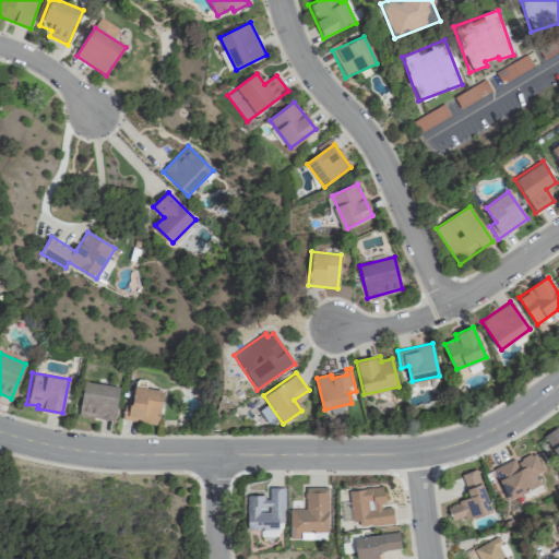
[(85,382),(118,388),(113,421),(80,416),(85,382)]
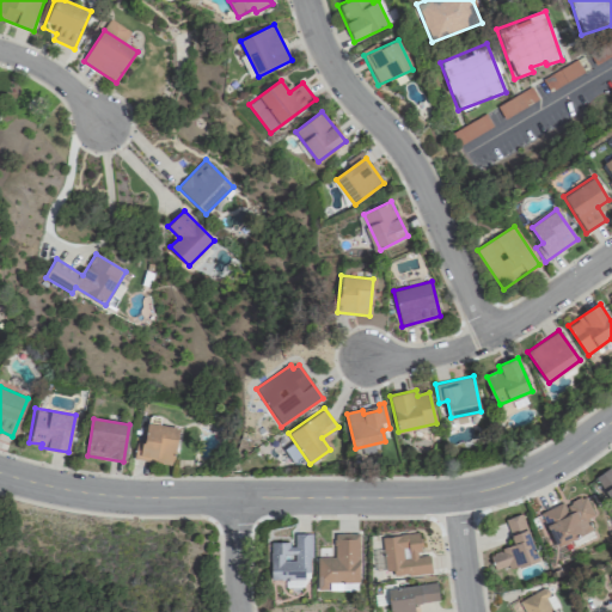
[(147,424),(178,428),(176,454),(171,465),(130,460),(133,450),(144,451),(147,424)]
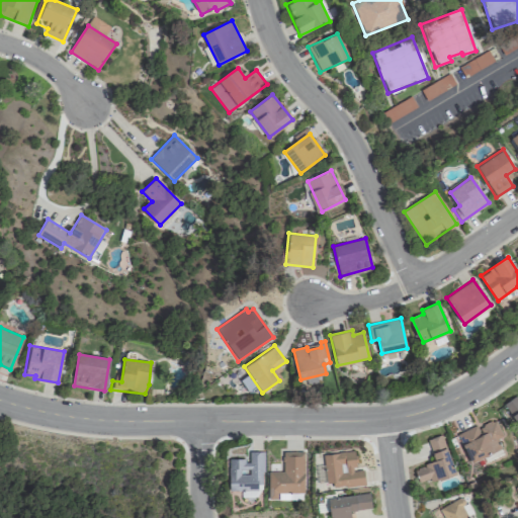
[(457,435),(469,463),(501,449),(497,439),(503,436),(495,418),(457,435)]
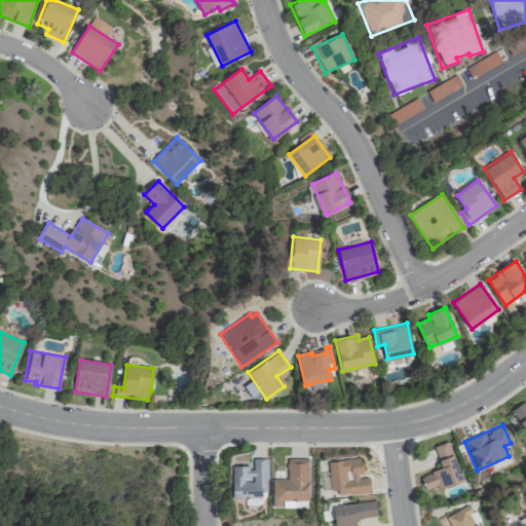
[(424,489),(436,486),(438,490),(461,483),(448,441),(433,446),(440,470),(419,476),(424,489)]
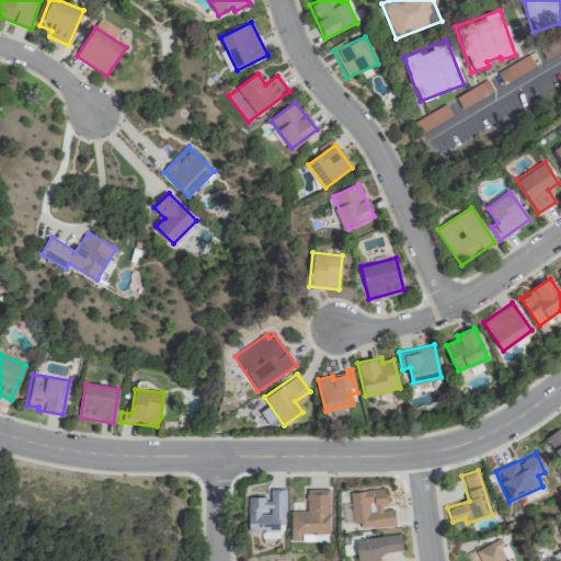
[(247,530),(261,531),(261,538),(283,538),(284,489),(270,489),(268,497),(248,497),(247,530)]
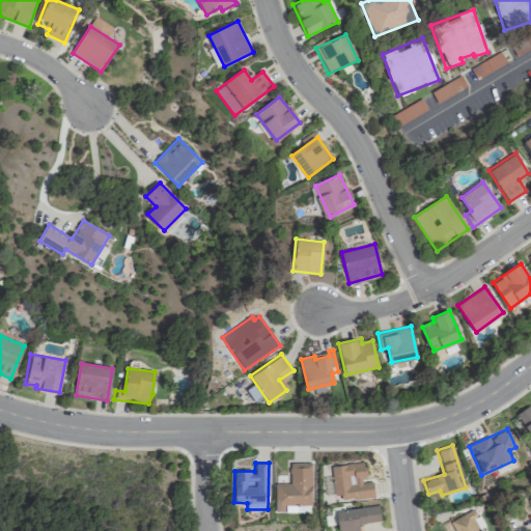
[(310,463),(289,463),(289,483),(274,483),(274,512),(310,512),(310,463)]
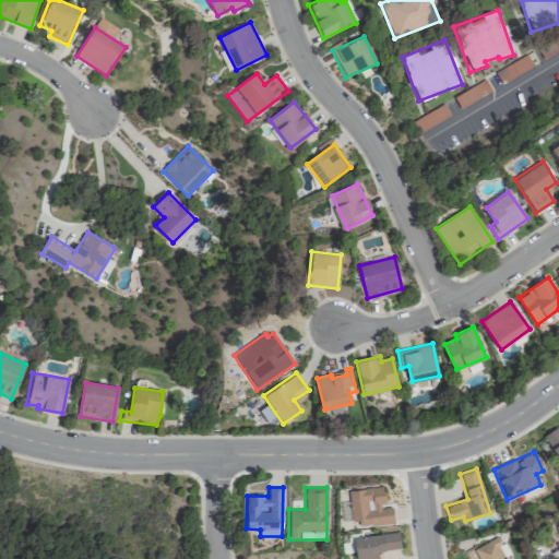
[(348,489),(352,526),(393,523),(392,508),(383,508),(382,487),(348,489)]
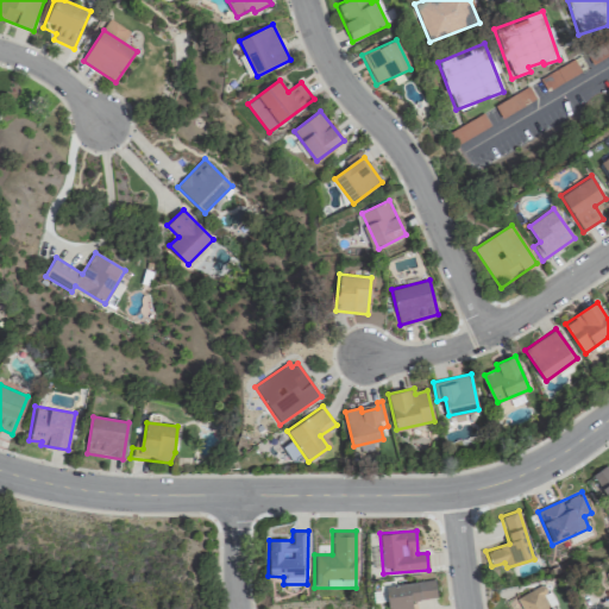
[(435,597),(433,579),(387,584),(389,608),(410,608),(410,600),(435,597)]
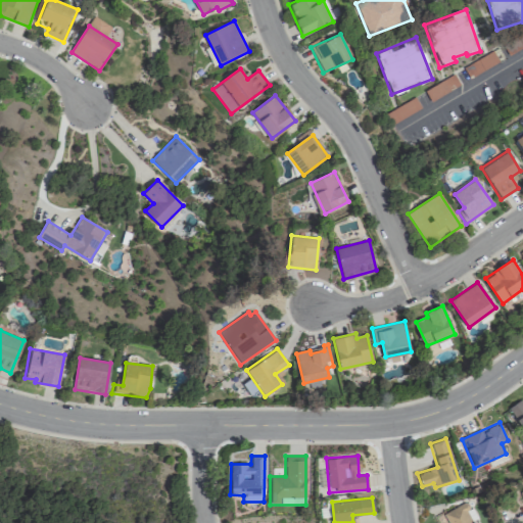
[(442,514),(447,522),(471,522),(461,504),(442,514)]
